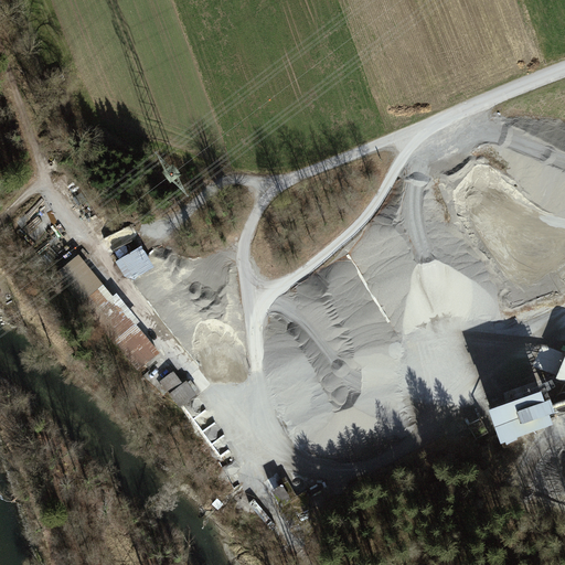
[(63,78),(60,72),(48,78),(51,86),(63,78)]
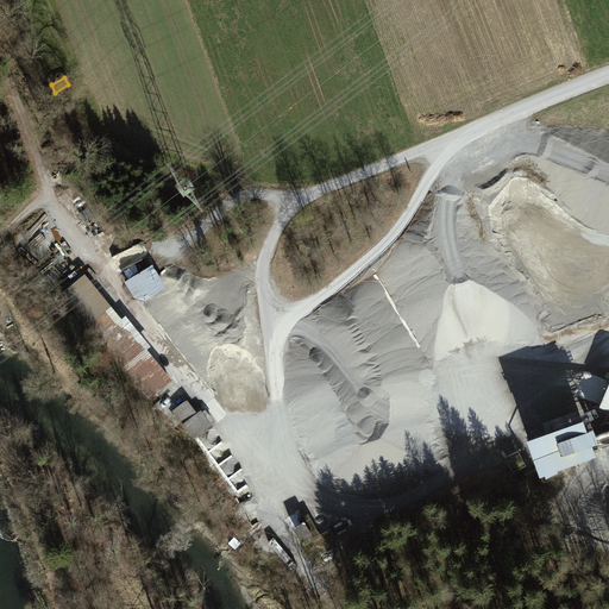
[(23,243),(30,256),(43,248),(36,236),(23,243)]
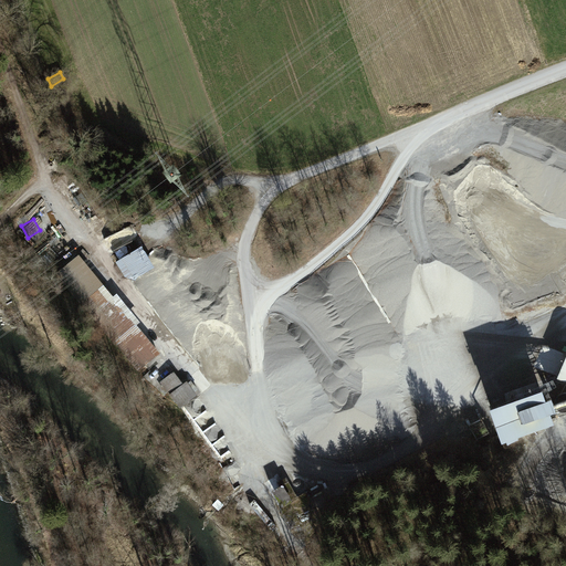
[(116,261),(127,282),(156,266),(144,245),(116,261)]
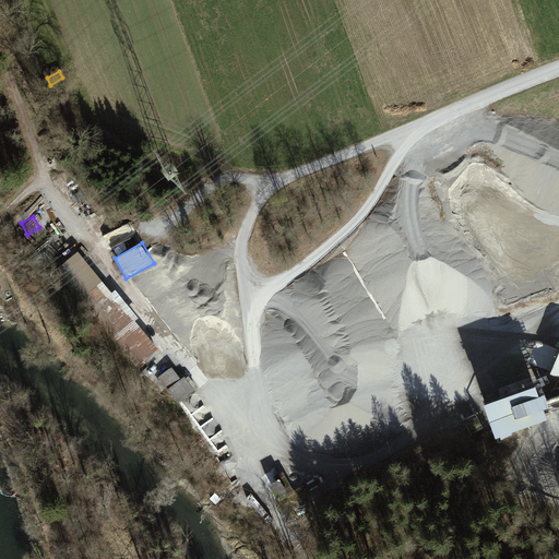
[(60,273),(90,309),(98,302),(91,292),(102,284),(80,258),(60,273)]
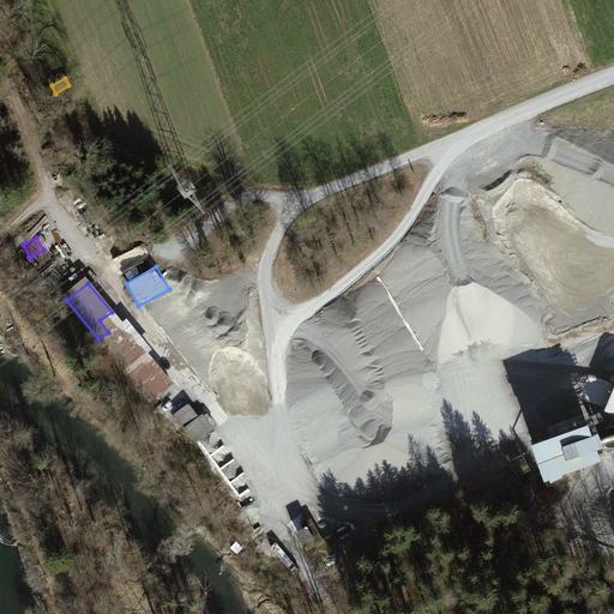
[(100,320),(108,332),(98,339),(125,373),(127,371),(151,401),(172,384),(112,312),(100,320)]
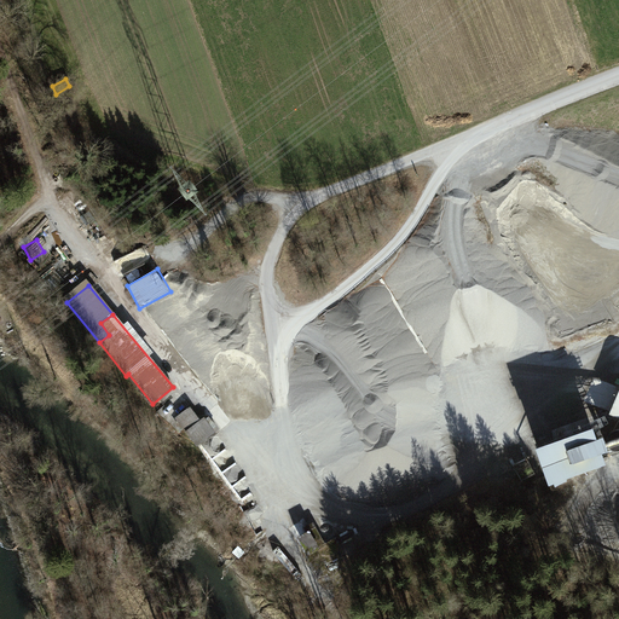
[(187,410),(177,418),(195,443),(196,441),(200,446),(208,439),(204,435),(212,429),(204,420),(200,423),(187,410)]
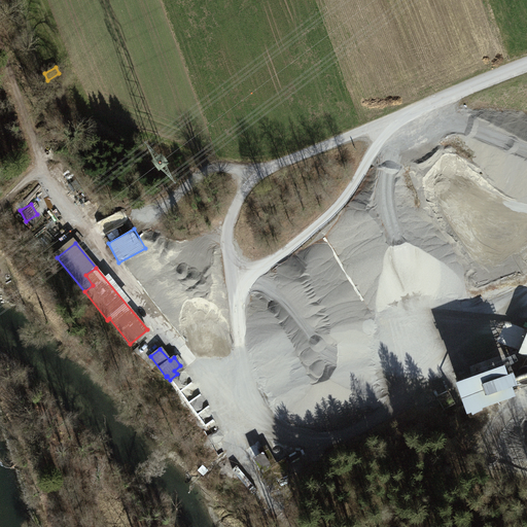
[(471,413),(484,409),(482,402),(469,407),(471,413)]
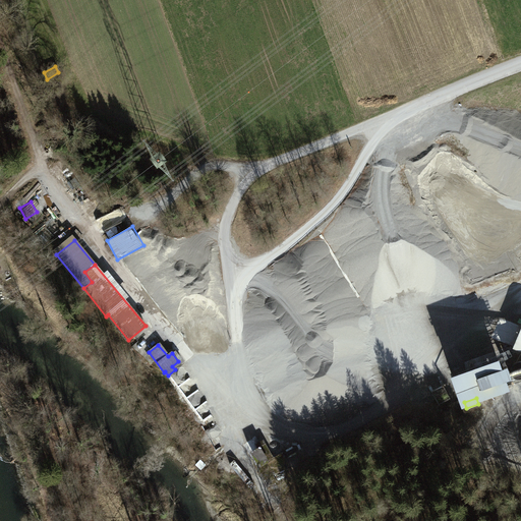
[(295,448),(285,453),(287,457),(297,451),(295,448)]
